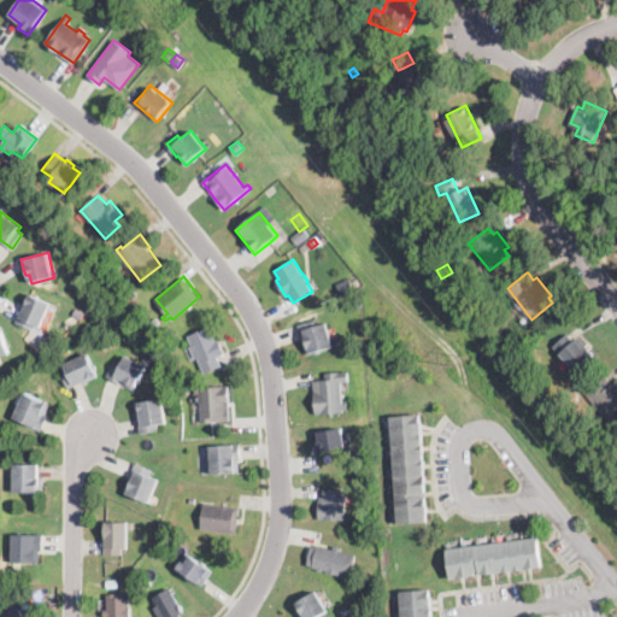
[(48,311),(41,327),(36,324),(34,330),(17,323),(23,310),(21,309),(28,293),(51,304),(48,311)]
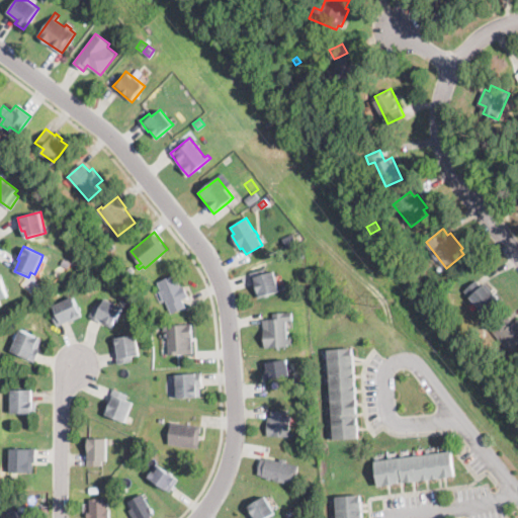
[(264,268),(265,273),(273,270),(279,291),(257,297),(250,272),(264,268)]
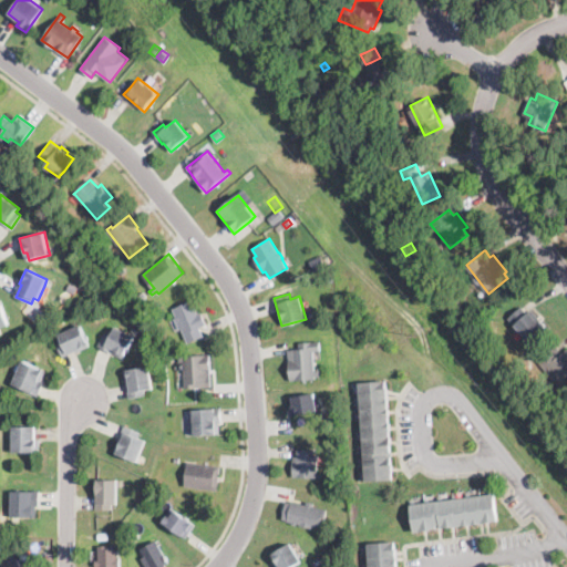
[(457,299),(449,305),(445,299),(454,295),(457,299)]
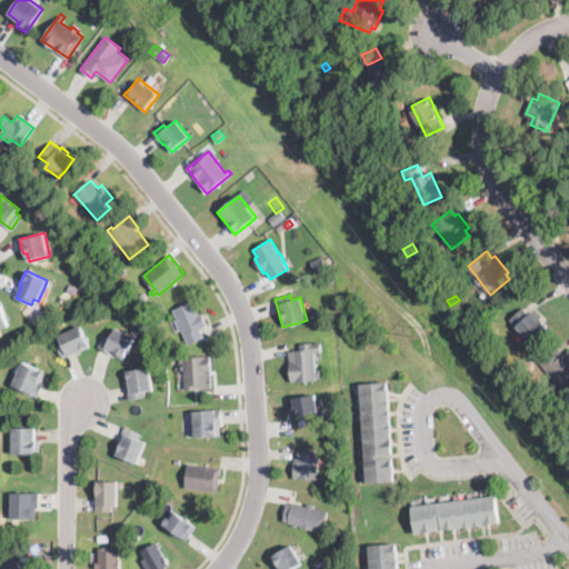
[(0,329),(0,300),(9,326),(0,329)]
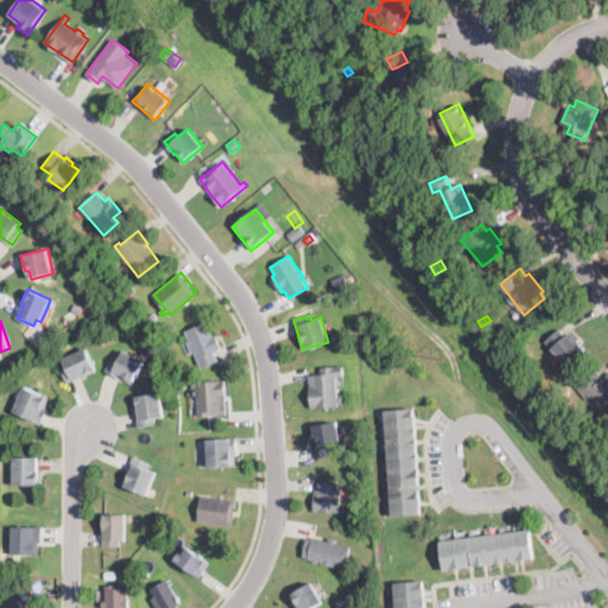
[(207,322),(213,336),(216,335),(222,348),(214,352),(219,361),(201,368),(195,353),(192,354),(187,341),(189,341),(185,331),(207,322)]
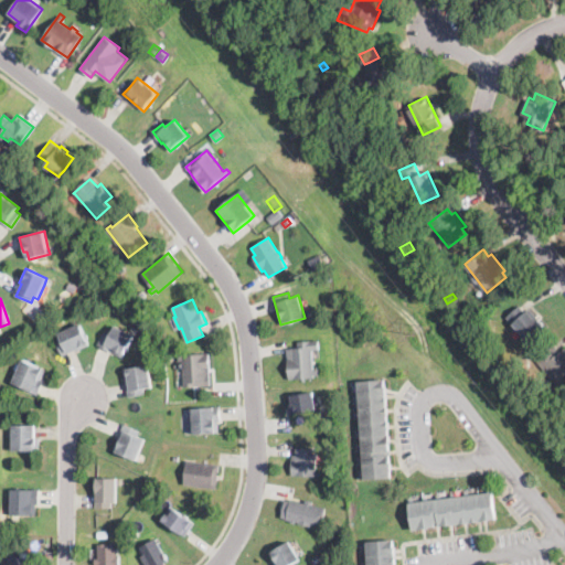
[(535,319),(536,320),(537,320),(545,328),(530,342),(507,317),(521,304),(535,319)]
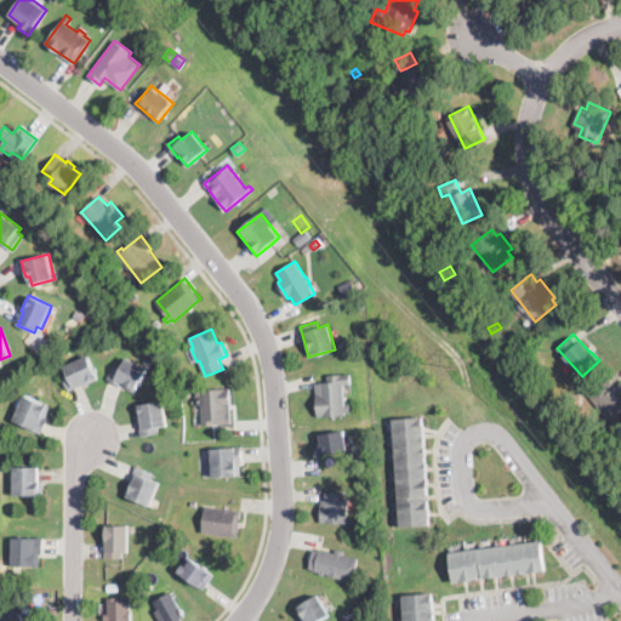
[(87,385),(84,386),(83,385),(69,391),(61,374),(67,371),(64,365),(87,355),(100,380),(87,385)]
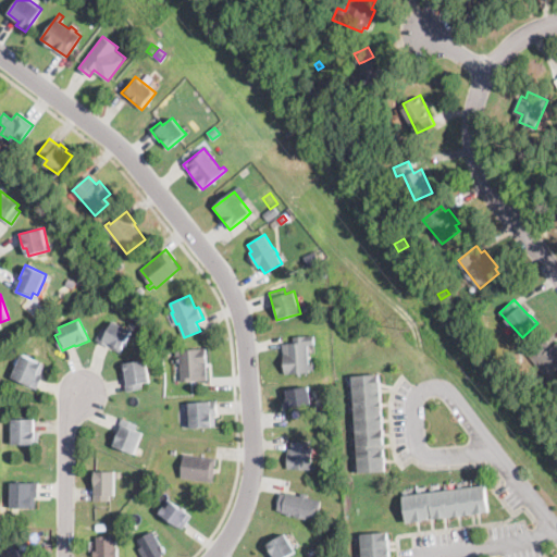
[(126,326),(133,331),(121,353),(111,346),(110,347),(96,339),(103,326),(110,330),(115,321),(126,326)]
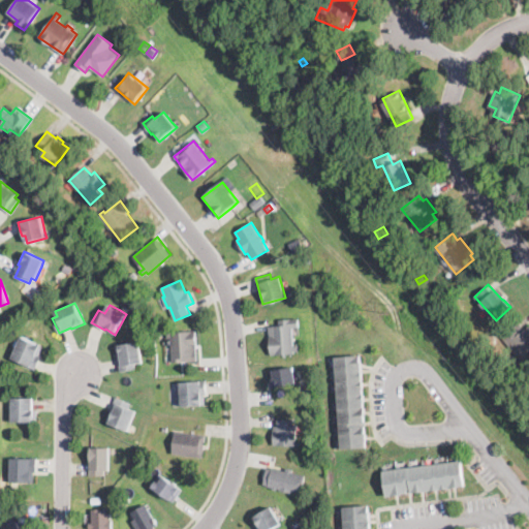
[(292,335),(293,346),(298,346),(299,350),(293,351),(293,353),(271,354),(269,327),(280,325),(280,319),(299,318),(300,328),(292,328),(292,335)]
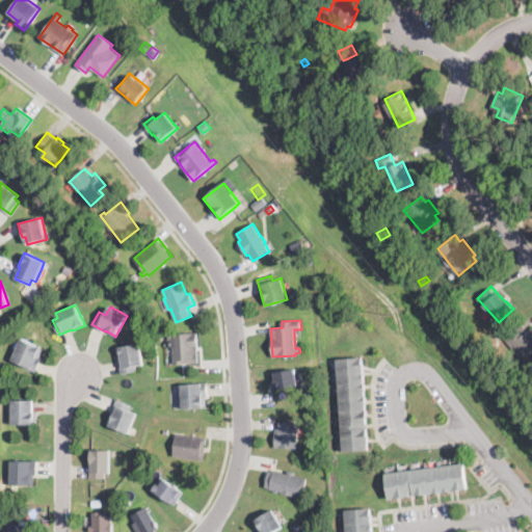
[(528,330),(528,331),(531,327),(531,352),(523,361),(504,338),(522,323),(528,330)]
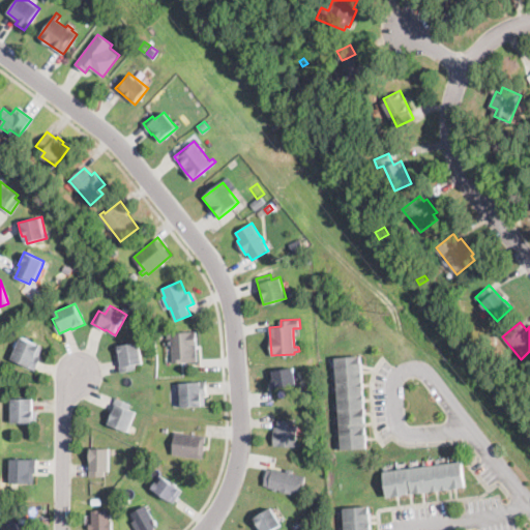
[(196,331),(197,345),(197,361),(173,362),(172,339),(168,339),(168,332),(196,331)]
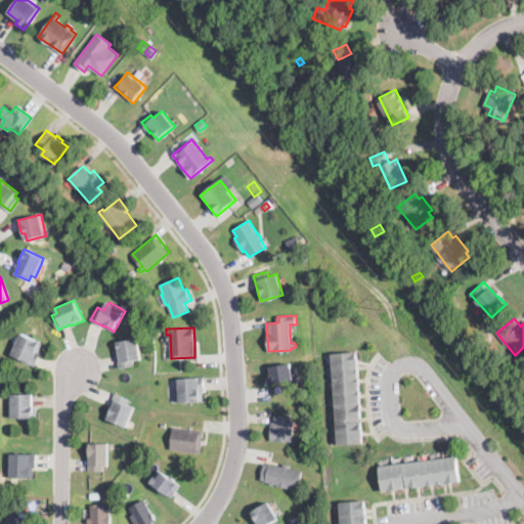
[(35,365),(10,356),(20,333),(42,342),(38,352),(40,353),(35,365)]
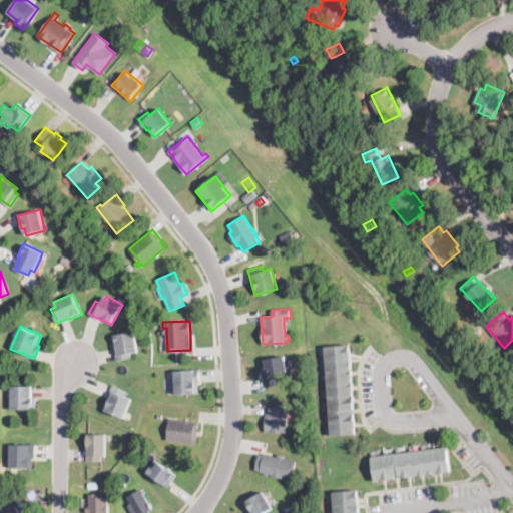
[(131,357),(116,360),(112,336),(135,331),(138,351),(130,353),(131,357)]
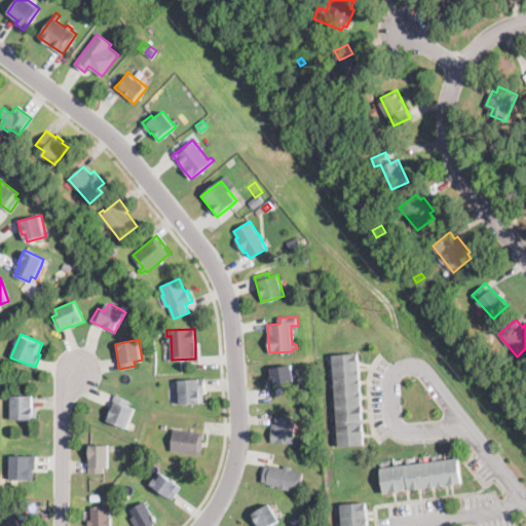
[(358,352),(362,418),(359,418),(359,422),(362,421),(364,443),(335,445),(335,441),(338,441),(338,431),(335,433),(335,428),(337,428),(337,419),(333,419),(333,416),(336,415),(336,406),(333,406),(332,403),(336,402),(334,382),(331,382),(330,377),(334,376),(333,358),(329,358),(329,354),(332,354),(332,353),(358,352)]
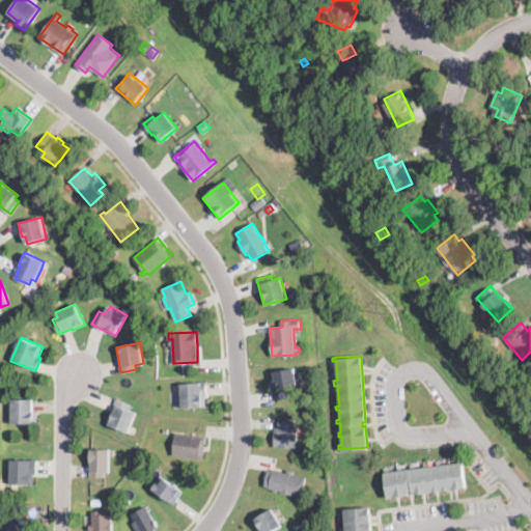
[(298,386),(274,390),(272,380),(274,380),(273,372),(295,368),(298,386)]
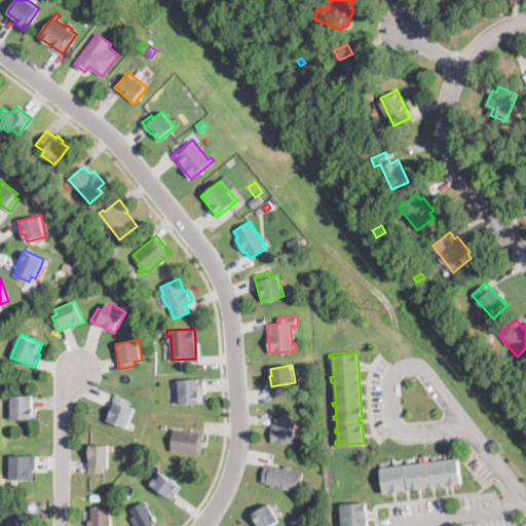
[(203,402),(180,404),(179,380),(204,379),(204,391),(202,391),(203,402)]
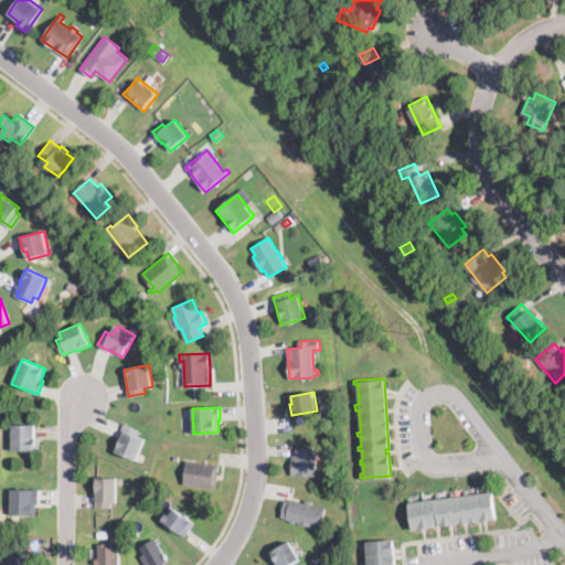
[(39,443),(39,450),(11,450),(11,425),(35,425),(35,437),(39,438),(39,443)]
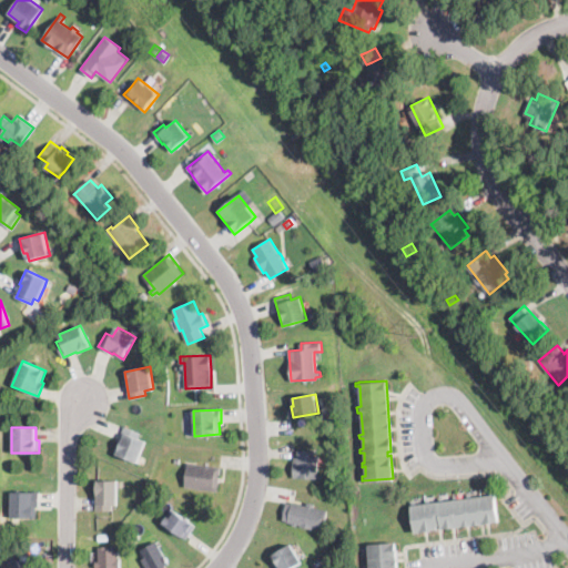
[(138,463),(114,454),(124,428),(141,435),(140,438),(146,442),(138,463)]
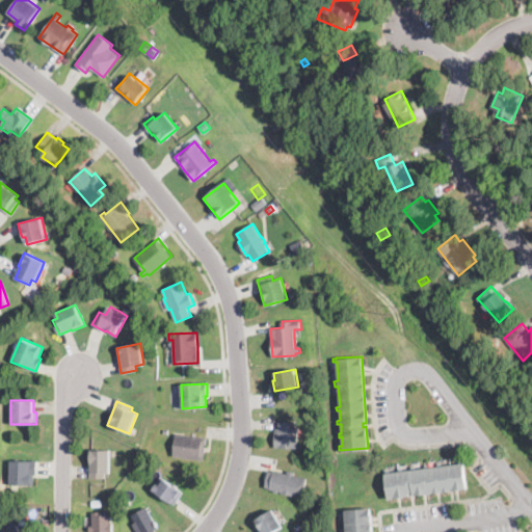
[(299,424),(299,432),(298,443),(300,443),(300,448),(274,447),(275,428),(280,428),(280,423),(299,423),(299,424)]
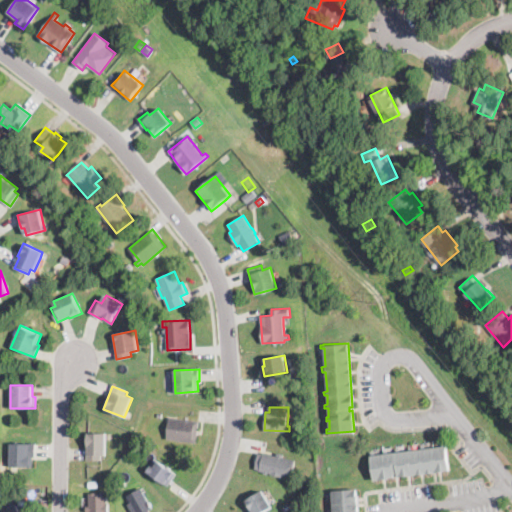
[(197,433),(196,443),(167,439),(170,418),(199,422),(197,433)]
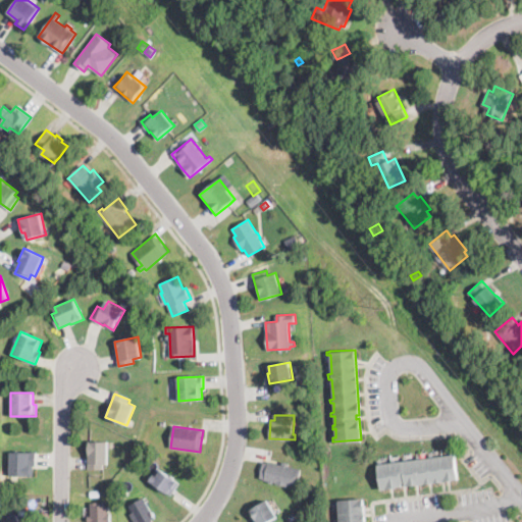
[(103,468),(87,469),(87,441),(90,441),(108,441),(108,463),(103,463),(103,468)]
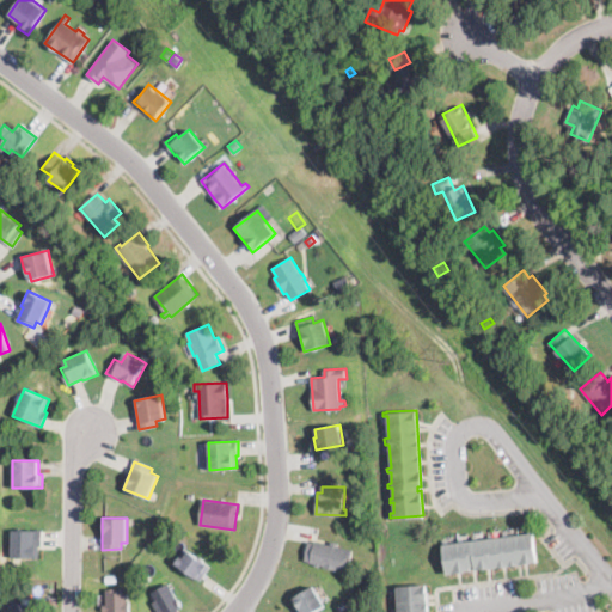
[(533,528),(538,563),(447,574),(442,540),(447,540),(447,544),(459,543),(458,538),(463,538),(463,542),(473,540),(473,538),(477,537),(477,540),(488,539),(488,536),(491,534),(493,538),(503,537),(503,533),(507,533),(507,536),(528,533),(528,530),(533,528)]
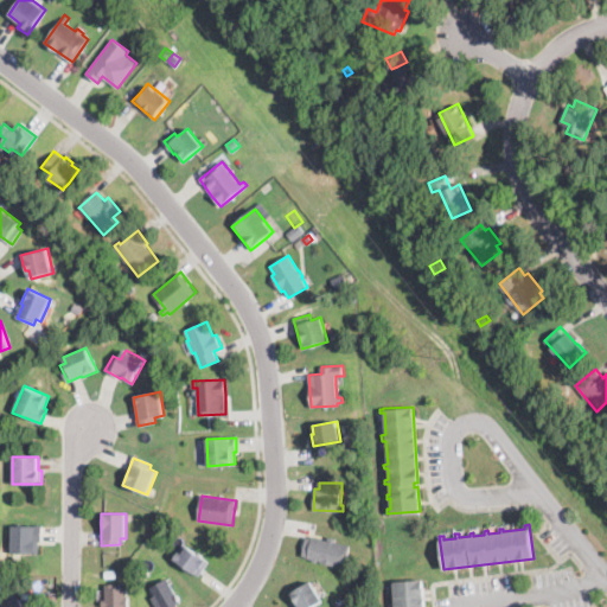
[(13,554),(12,554),(12,526),(42,526),(42,542),(39,542),(39,554),(13,554)]
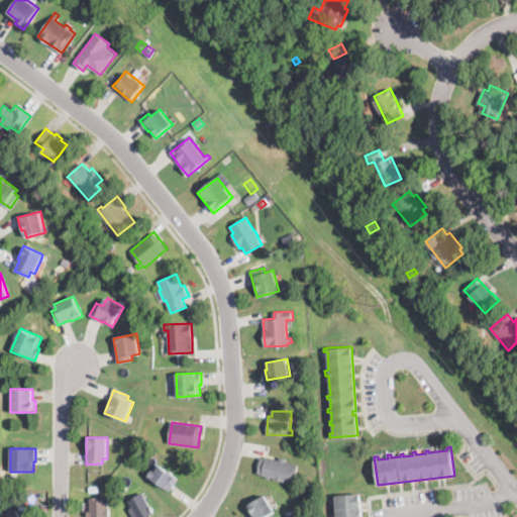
[(287,458),(286,461),(299,464),(297,474),(295,473),(292,483),(285,481),(285,482),(274,479),(272,478),(271,479),(266,478),(267,477),(262,476),(263,475),(257,474),(262,457),(266,458),(267,457),(280,460),(280,456),(287,458)]
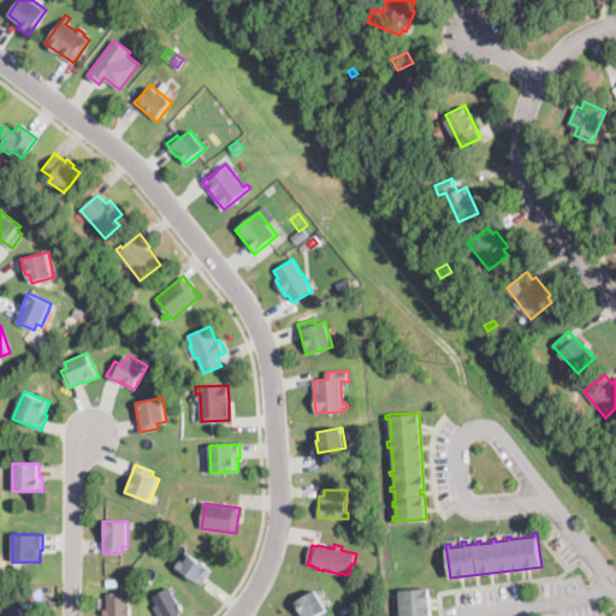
[(205,581),(202,585),(176,567),(187,552),(212,570),(205,581)]
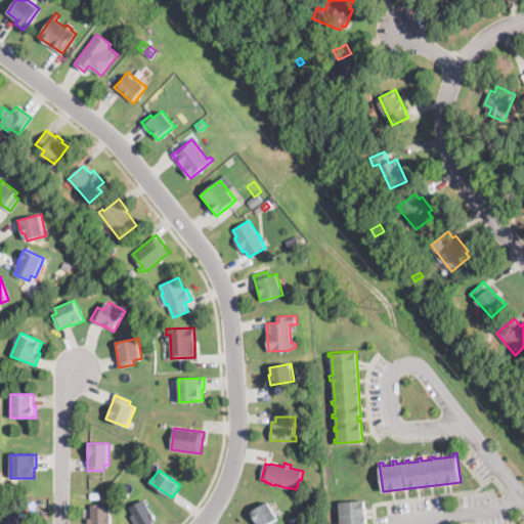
[(153,522),(154,523),(135,523),(131,516),(134,514),(130,509),(145,500),(156,520),(153,522)]
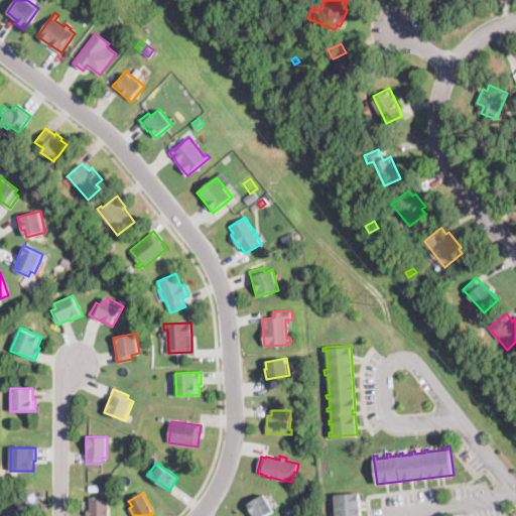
[(361,493),(361,502),(361,515),(336,515),(336,499),(333,499),(333,498),(332,495),(361,493)]
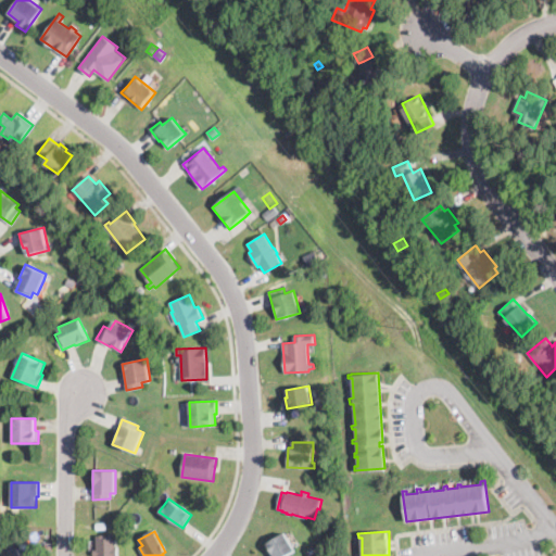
[(297,551),(287,555),(270,555),(272,555),(269,551),(272,550),(268,543),(285,532),(297,551)]
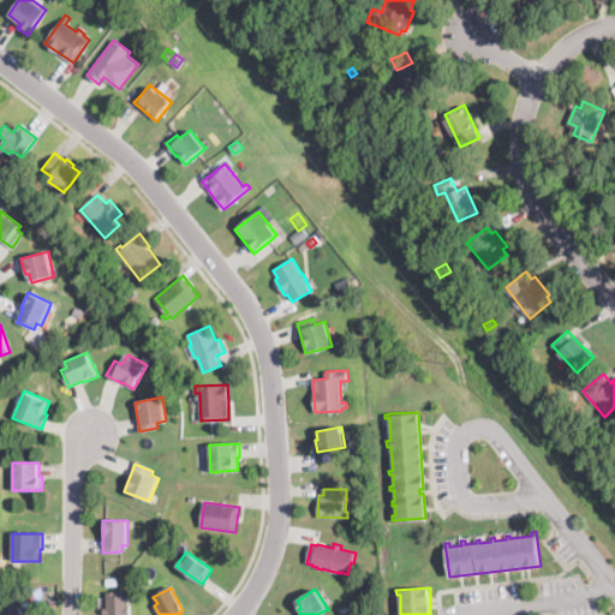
[(118,591),(118,593),(132,593),(132,614),(103,614),(103,608),(107,608),(107,592),(118,591)]
